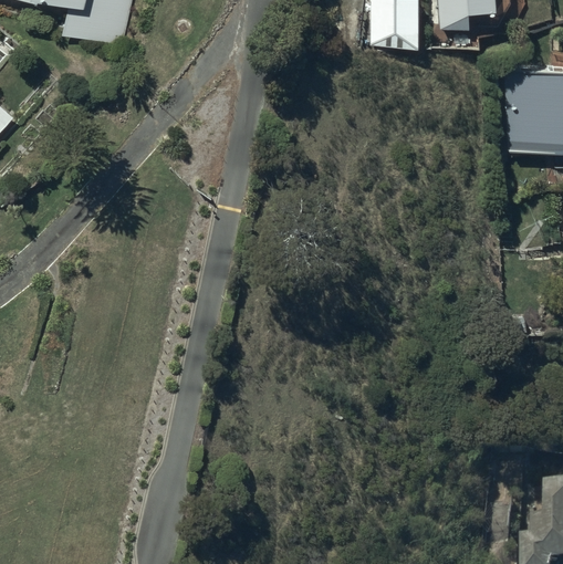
[(27,0),(68,8),(61,34),(124,49),(134,0),(27,0)]
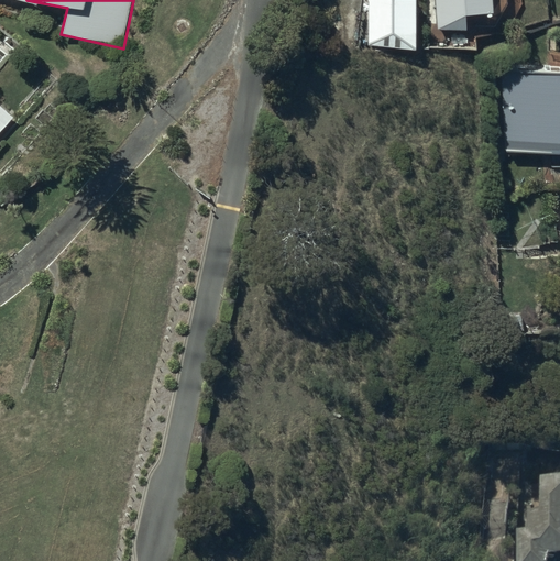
[(415,0),(370,0),(371,48),(416,48),(415,0)]
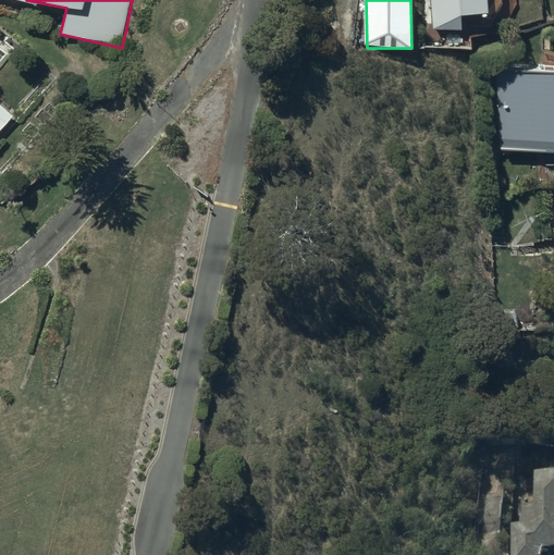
[(431,0),(433,29),(462,27),(460,11),(487,9),(485,0),(431,0)]
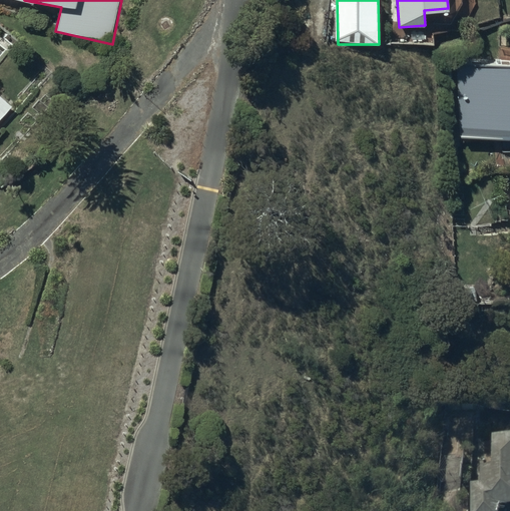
[(509,60),(457,62),(460,137),(509,135),(509,60)]
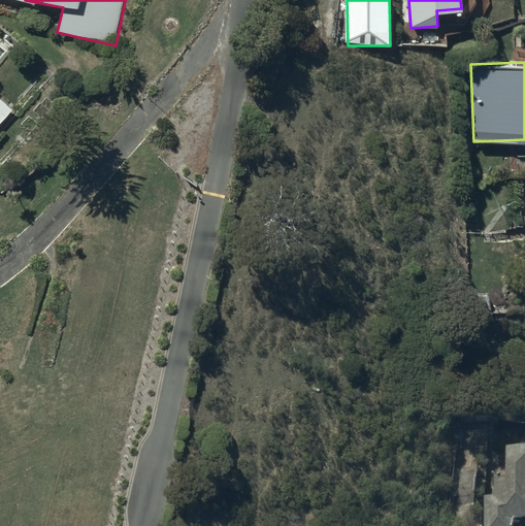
[(0,137),(2,135),(0,133),(0,126),(15,108),(0,94),(0,137)]
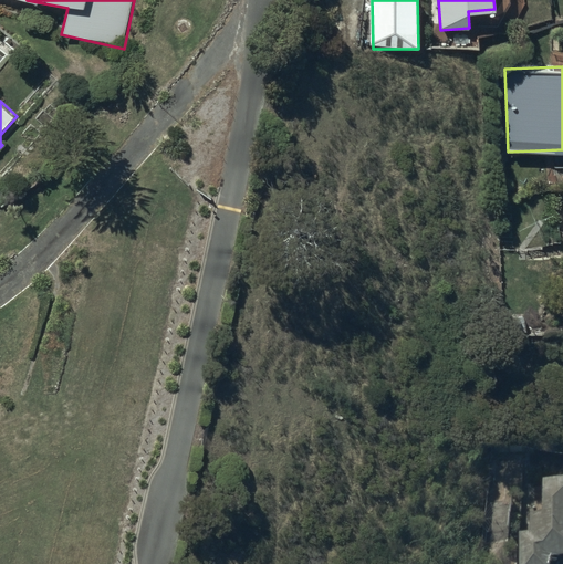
[(562,488),(546,489),(546,521),(533,522),(533,540),(521,540),(521,563),(562,563),(562,488)]
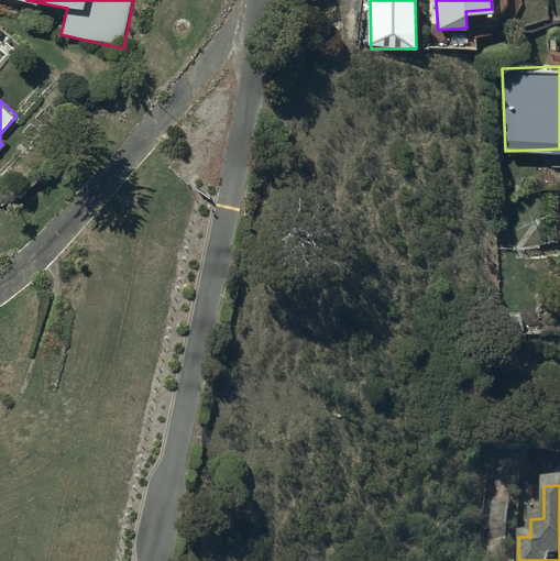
All buildings are outlined.
